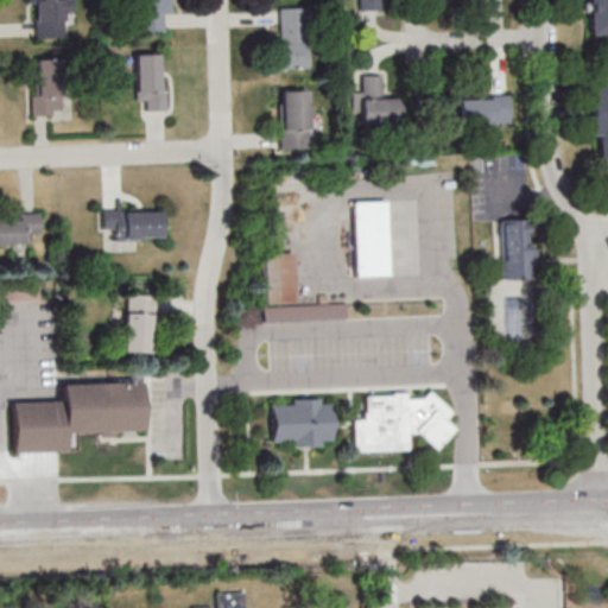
[(27,0),(29,2),(35,2),(35,37),(70,37),(70,0),(27,0)]
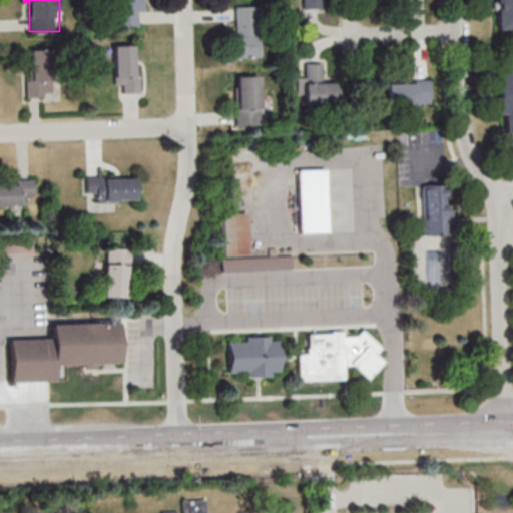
[(141,12),(140,0),(115,0),(115,12),(141,12)]
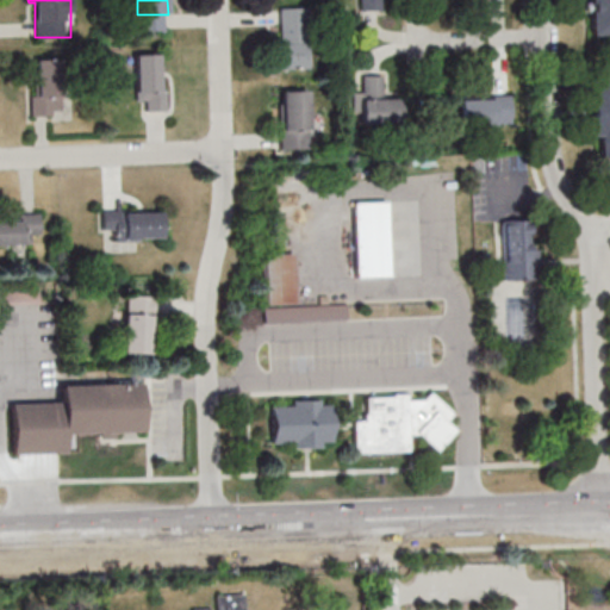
[(381,0),(360,0),(360,11),(383,10),(381,0)]
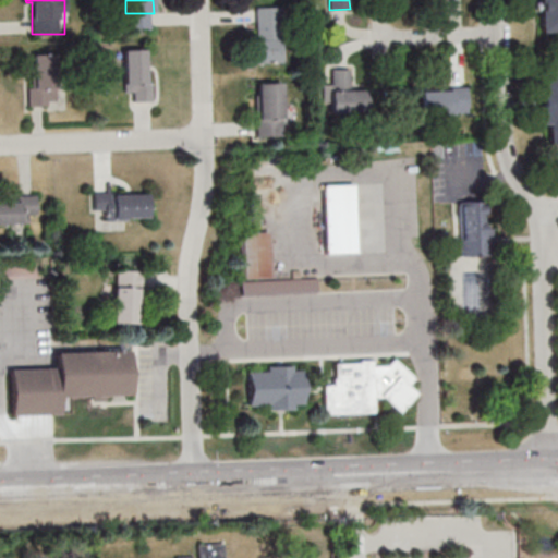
[(557,0),(542,0),(543,32),(557,31),(557,0)]
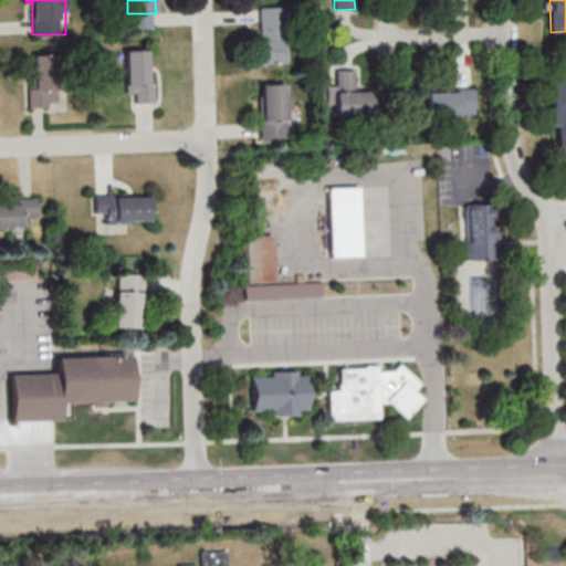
[(258,64),(287,64),(287,8),(257,8),(258,64)]
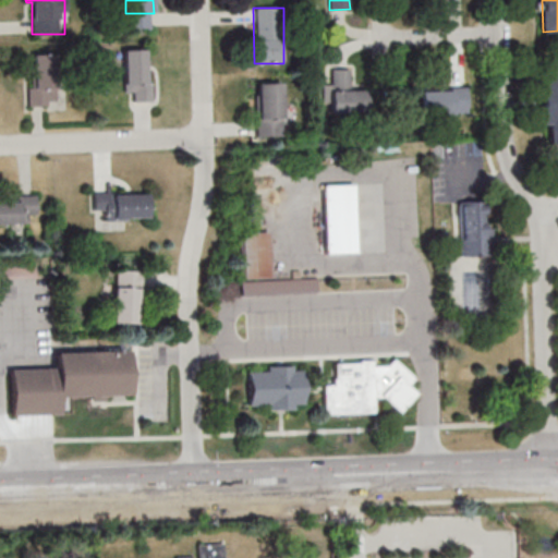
[(124,75),(111,76),(111,85),(124,85),(124,92),(134,92),(134,100),(149,100),(149,49),(124,49),(124,75)]
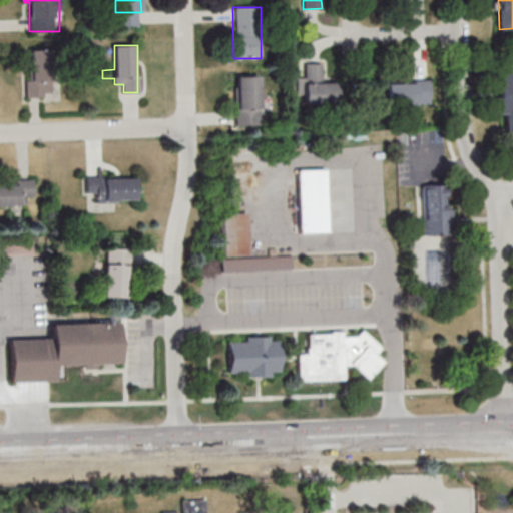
[(29,49),(29,97),(52,97),(52,49),(29,49)]
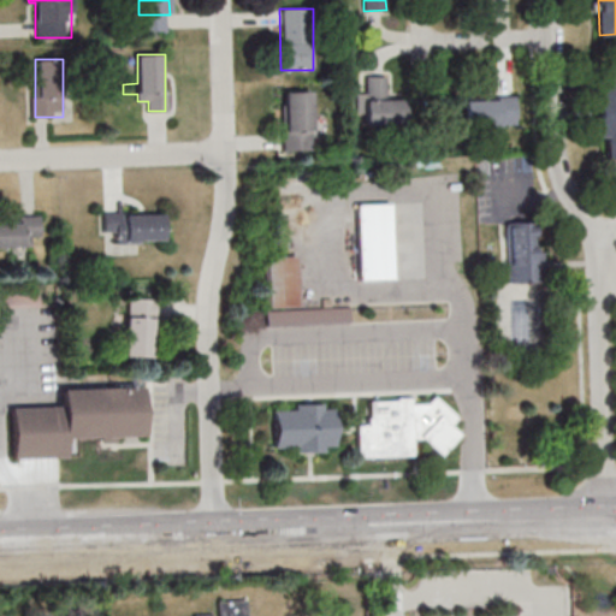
[(615,65),(602,65),(600,137),(610,137),(609,159),(615,158),(615,65)]
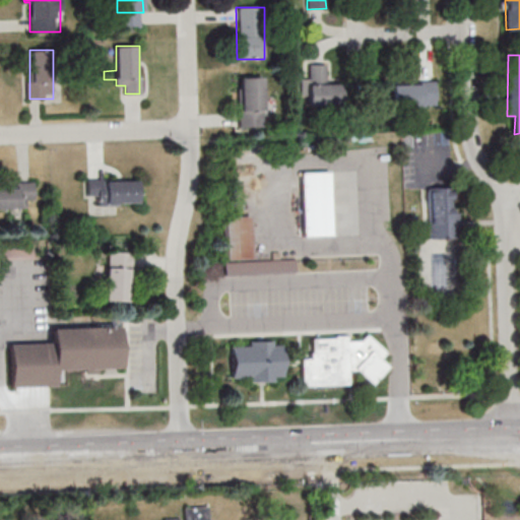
[(326,64),(310,64),(310,105),(343,105),(343,82),(326,82),(326,64)]
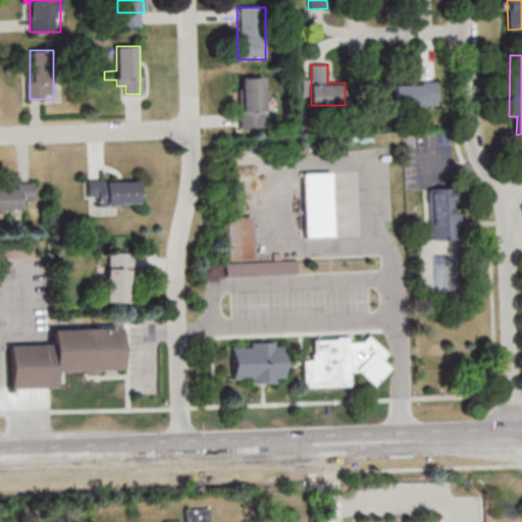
[(265,76),(240,76),(240,126),(265,126),(265,76)]
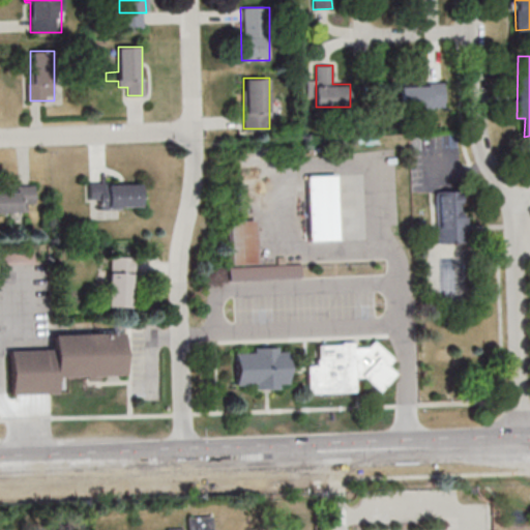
[(445,108),(445,84),(401,84),(401,108),(445,108)]
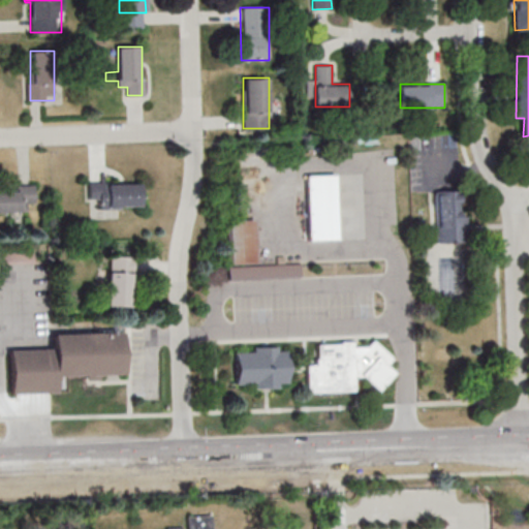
[(307,176),(337,174),(339,239),(310,240),(307,176)]
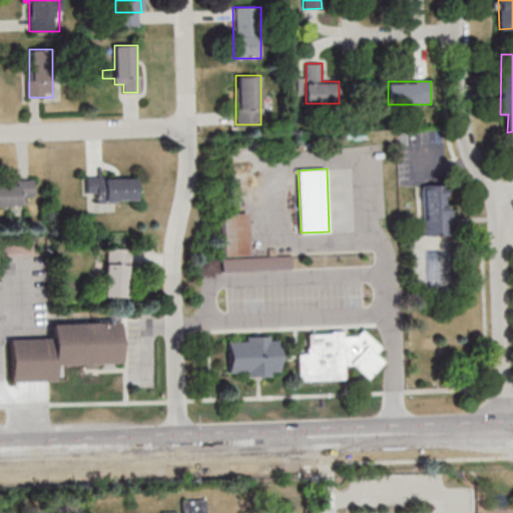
[(137,200),(137,176),(86,177),(86,193),(95,193),(95,200),(137,200)]
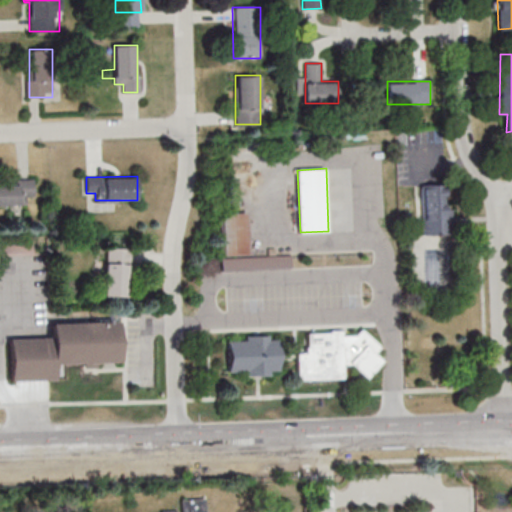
[(33,197),(33,182),(0,182),(0,204),(27,205),(27,197),(33,197)]
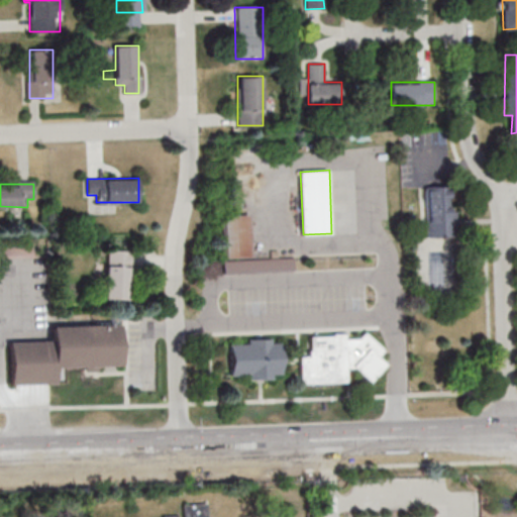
[(426,187),(450,186),(450,195),(452,195),(452,203),(451,203),(451,211),(457,211),(458,236),(428,237),(426,187)]
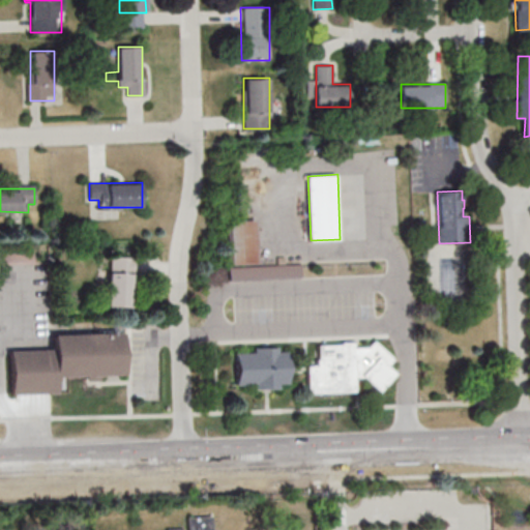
[(228,222),(257,221),(258,263),(230,264),(228,222)]
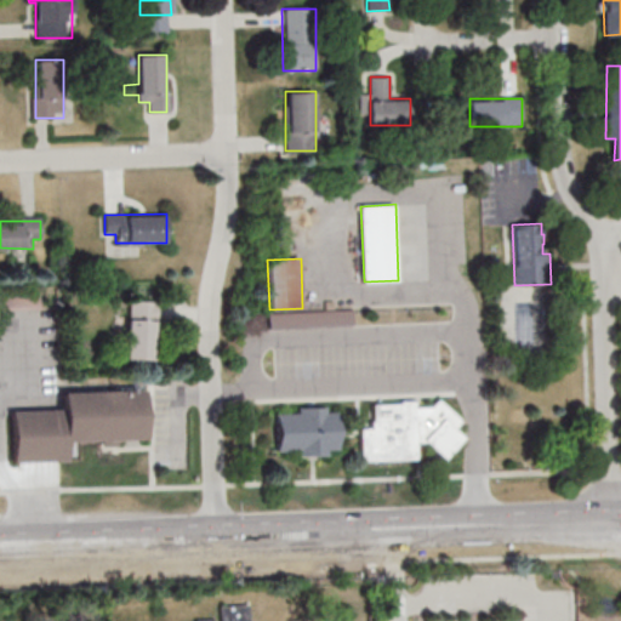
[(271,329),(271,312),(353,309),(354,325),(271,329)]
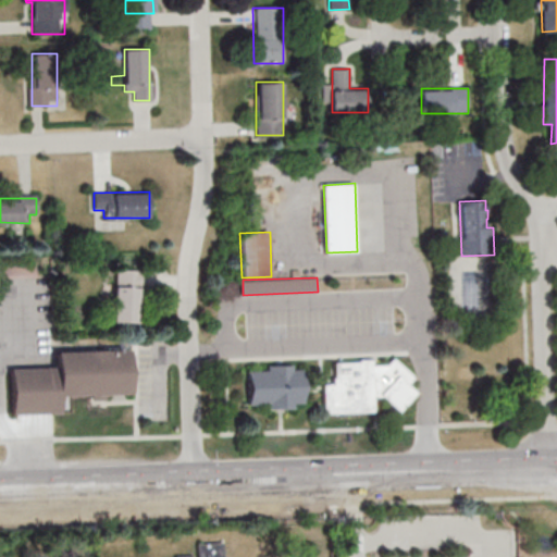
[(399,411),(383,396),(374,397),(375,409),(374,409),(374,412),(325,413),(324,384),(333,384),(333,378),(335,378),(335,375),(332,375),(332,369),(336,369),(335,362),(360,361),(360,359),(372,359),(372,361),(373,361),(373,364),(388,363),(394,358),(413,375),(412,376),(413,378),(408,384),(417,392),(399,411)]
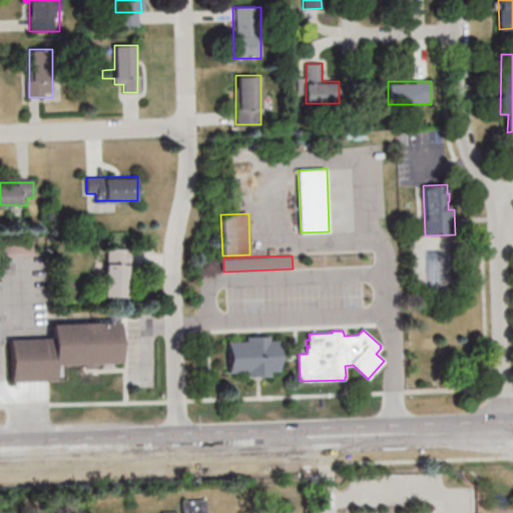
[(228,343),(247,342),(247,337),(270,336),(270,341),(280,341),(281,371),(271,371),(272,376),(248,377),(248,372),(229,373),(228,343)]
